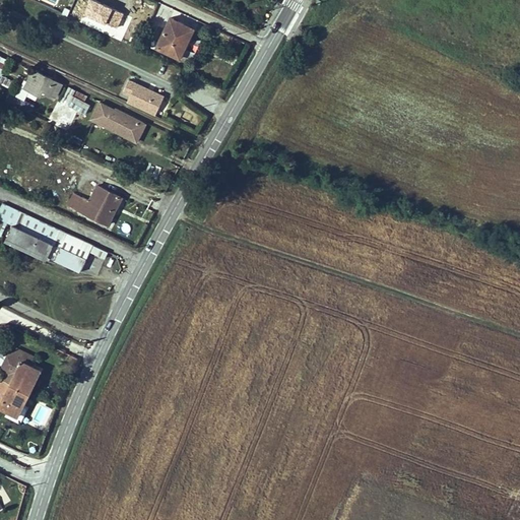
[(116,0),(108,19),(106,24),(116,29),(129,0),(116,0)]
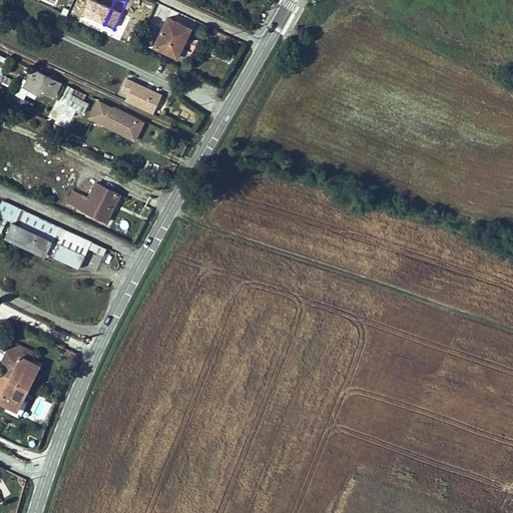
[(153,46),(177,58),(192,27),(167,16),(153,46)]
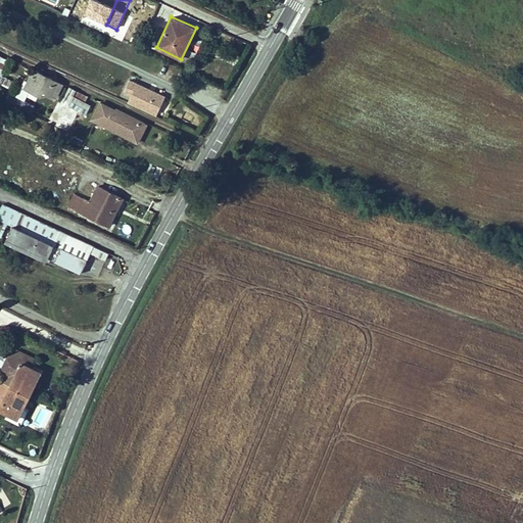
[(112,37),(116,30),(106,25),(102,33),(112,37)]
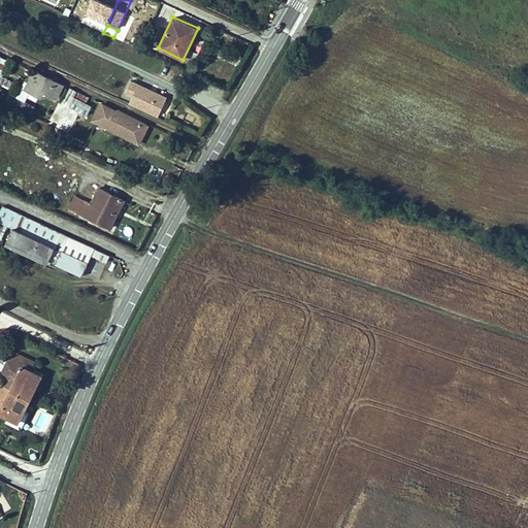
[(141,33),(125,25),(119,36),(136,44),(141,33)]
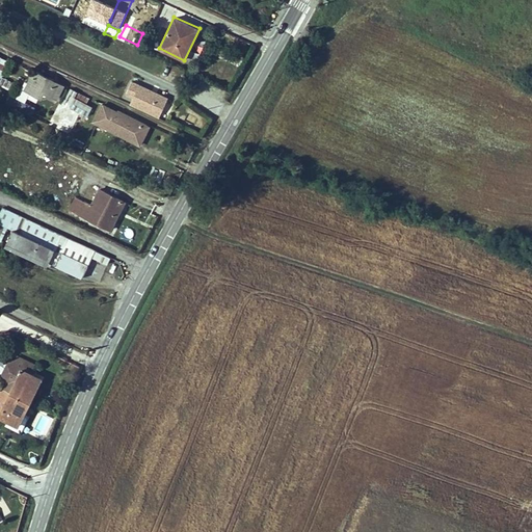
[(0,56),(0,77),(1,78),(8,60),(0,56)]
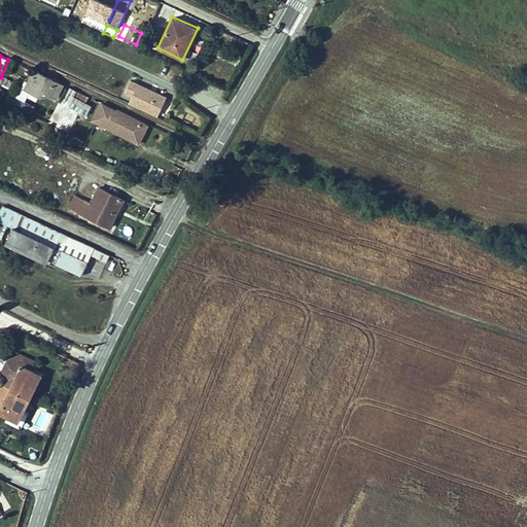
[(29,91),(43,99),(45,93),(50,81),(51,80),(39,73),(29,91)]
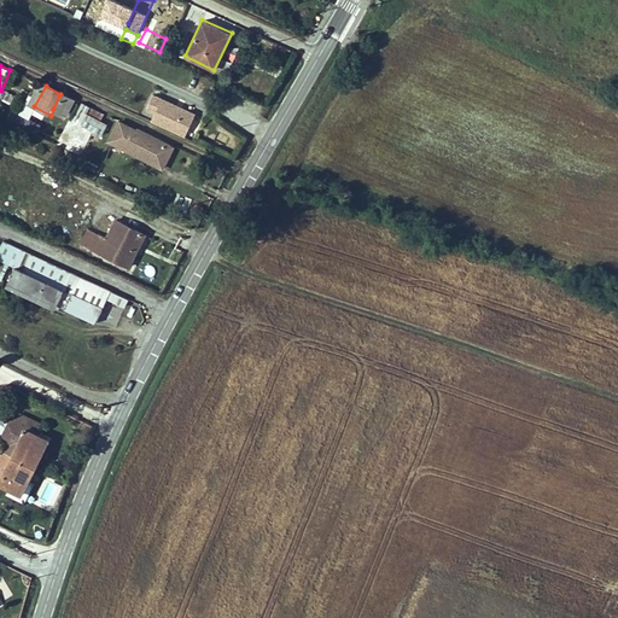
[(16,97),(1,91),(0,93),(0,97),(13,103),(16,97)]
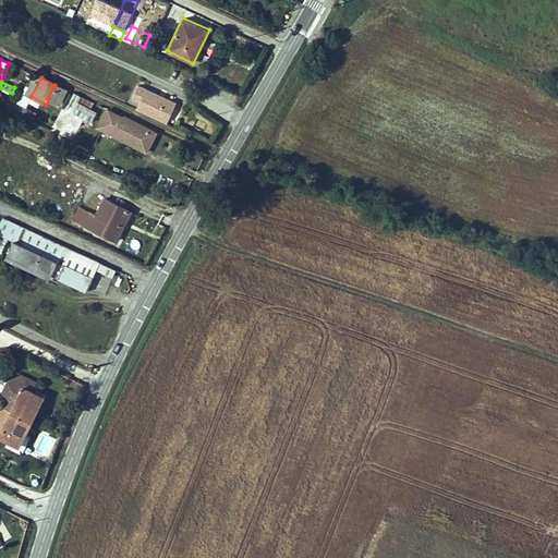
[(59,104),(65,92),(53,86),(48,98),(59,104)]
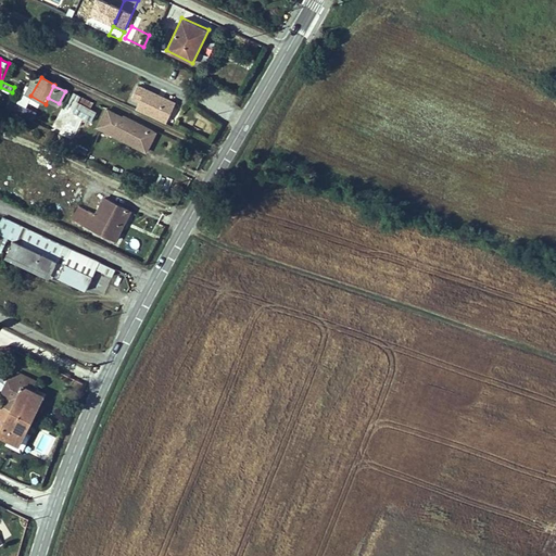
[(139,86),(134,99),(141,102),(138,110),(168,124),(177,104),(139,86)]
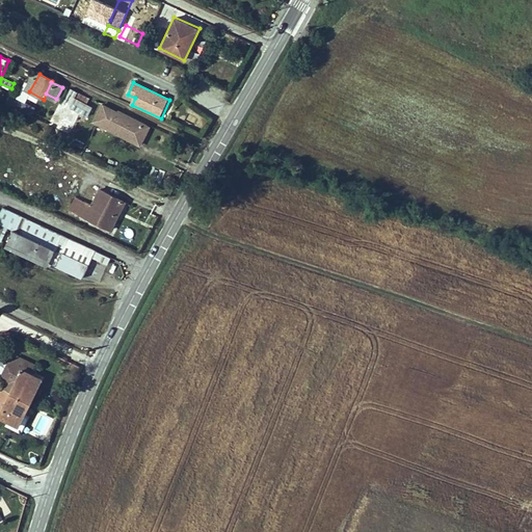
[(75,98),(77,95),(70,90),(59,110),(84,123),(92,107),(86,104),(75,98)]
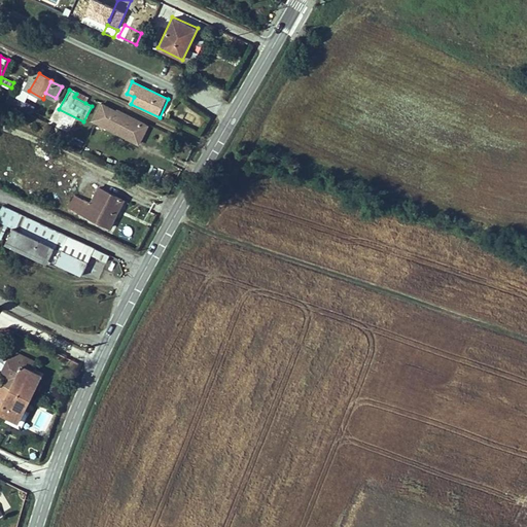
[(10,93),(5,101),(25,111),(29,103),(10,93)]
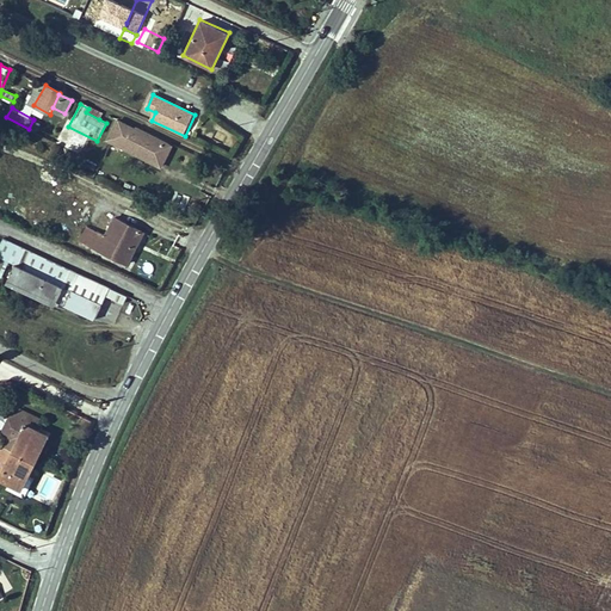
[(86,112),(99,119),(102,115),(88,109),(86,112)]
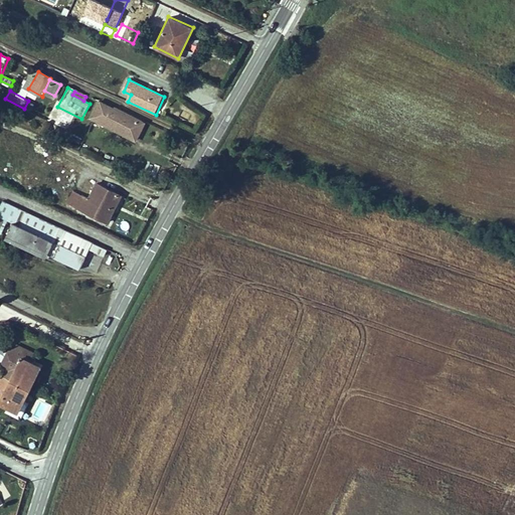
[(129,138),(132,132),(138,121),(112,109),(111,109),(97,102),(89,118),(129,138)]
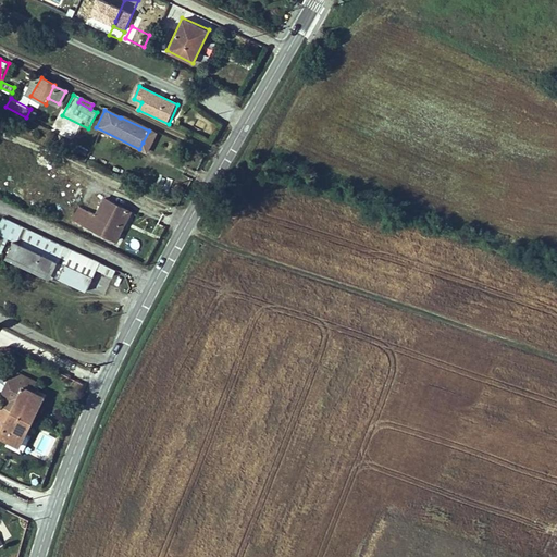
[(121,115),(121,118),(149,131),(149,130),(121,115)]
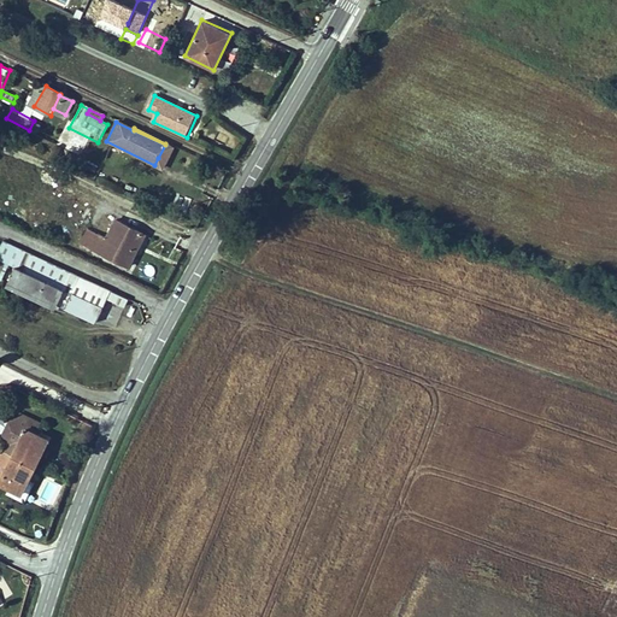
[(165,145),(158,158),(166,162),(174,148),(165,145)]
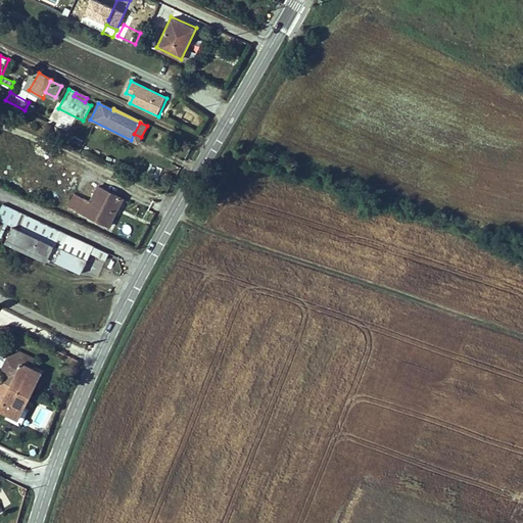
[(97,130),(94,136),(105,142),(108,136),(97,130)]
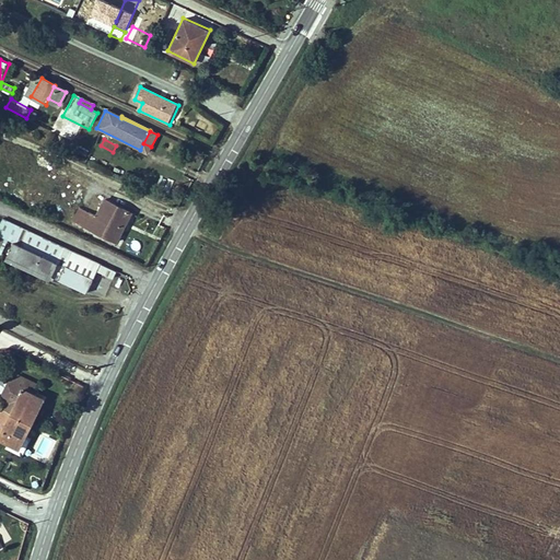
[(73,220),(117,242),(131,212),(105,199),(96,217),(80,208),(73,220)]
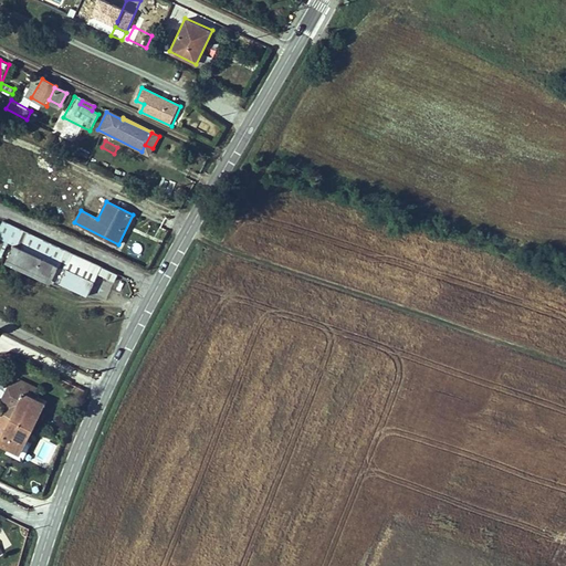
[(0,227),(0,238),(8,241),(13,244),(94,281),(97,274),(102,266),(3,220),(0,227)]
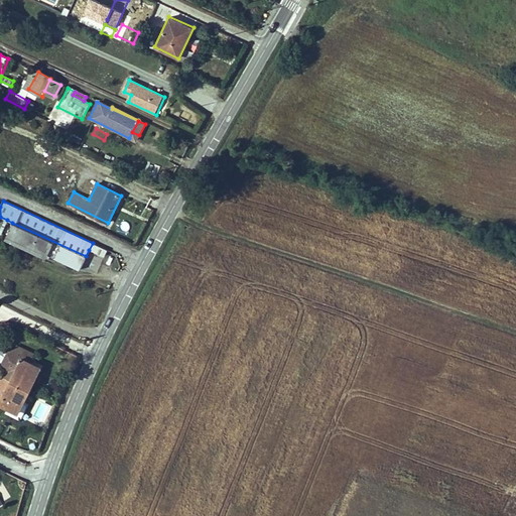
[(86,256),(12,223),(4,239),(44,257),(45,254),(79,269),(86,256)]
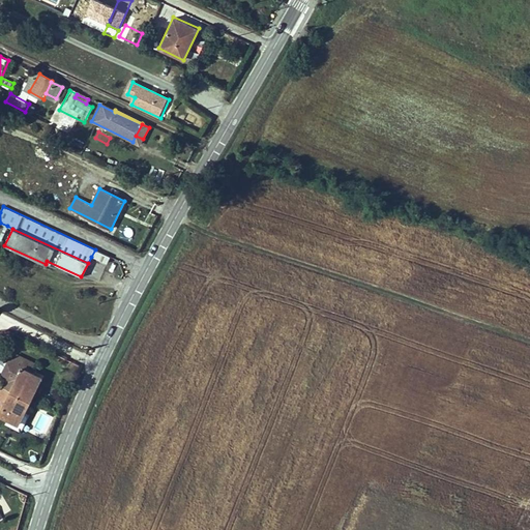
[(110,256),(95,249),(91,257),(107,263),(110,256)]
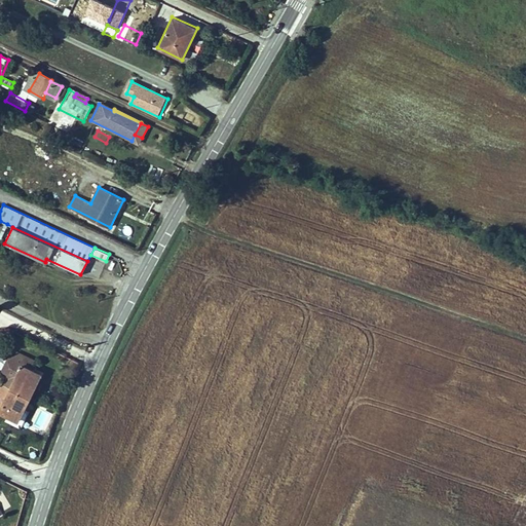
[(0,375),(6,379),(3,384),(9,387),(30,398),(42,373),(33,369),(37,361),(17,351),(15,354),(10,352),(0,373),(0,375)]
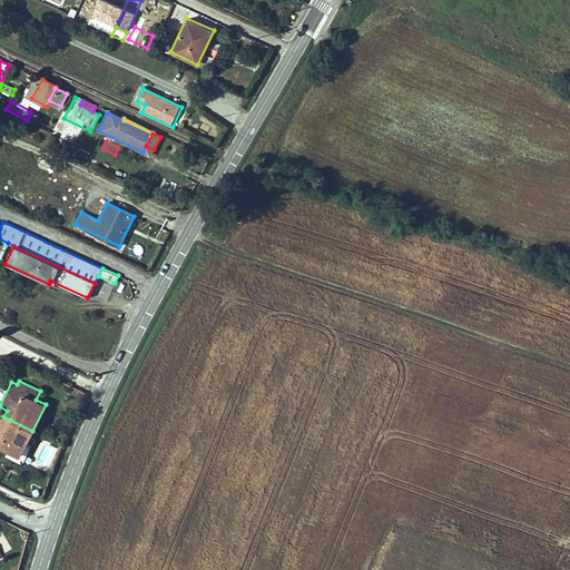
[(0,420),(0,440),(10,420),(3,416),(2,415),(0,420)]
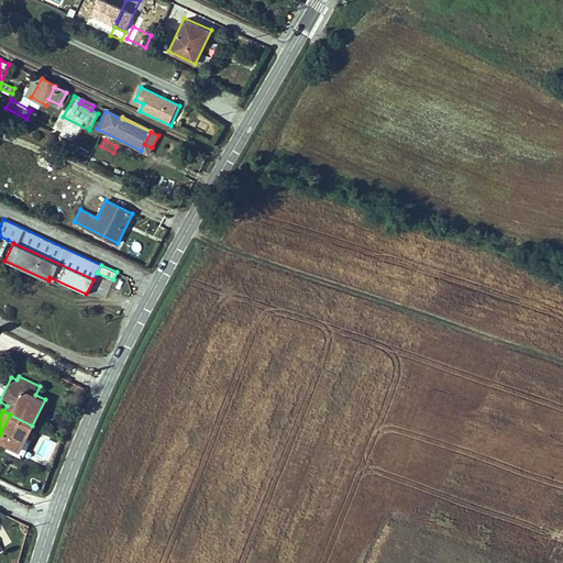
[(0,441),(20,452),(32,426),(10,415),(0,434),(0,441)]
